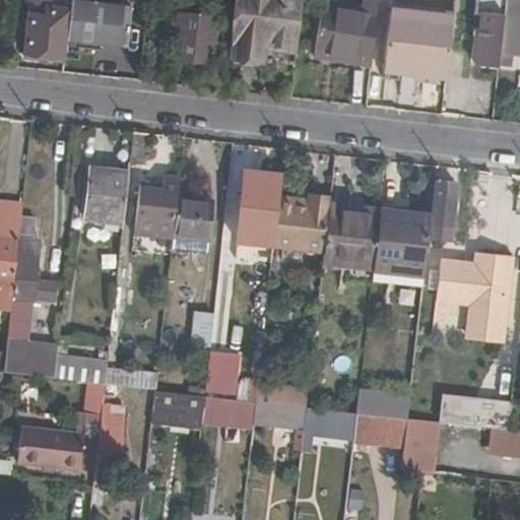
[(148,17),(150,0),(113,0),(112,10),(74,5),(73,13),(67,62),(67,63),(80,65),(82,53),(96,54),(98,46),(108,48),(127,50),(131,16),(148,17)]
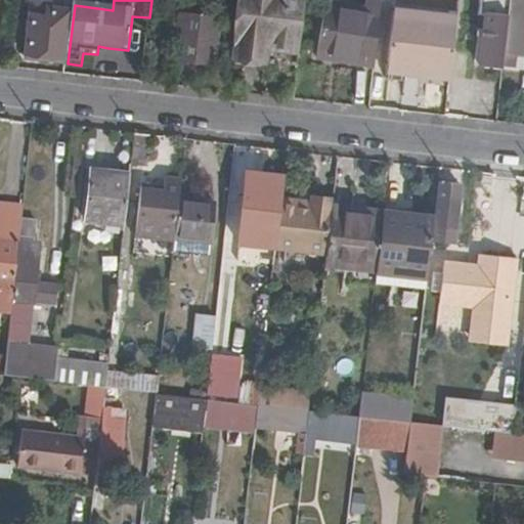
[(223,20),(227,20),(229,0),(217,0),(215,19),(223,20)]
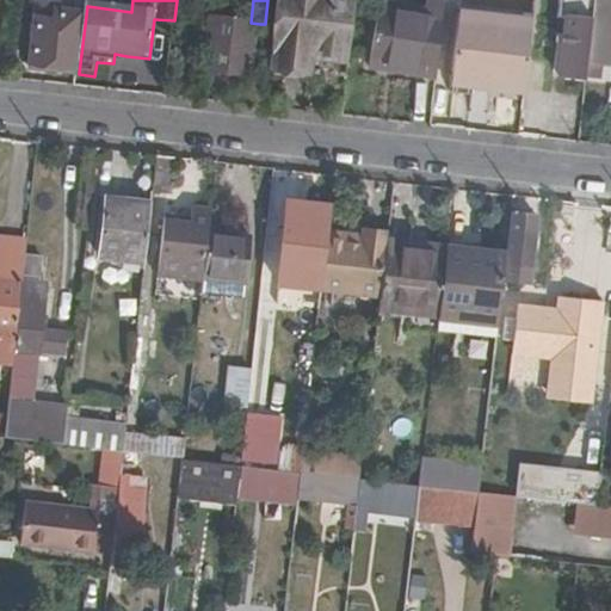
[(351,61),(358,0),(284,0),(277,68),(312,72),(314,57),(351,61)]
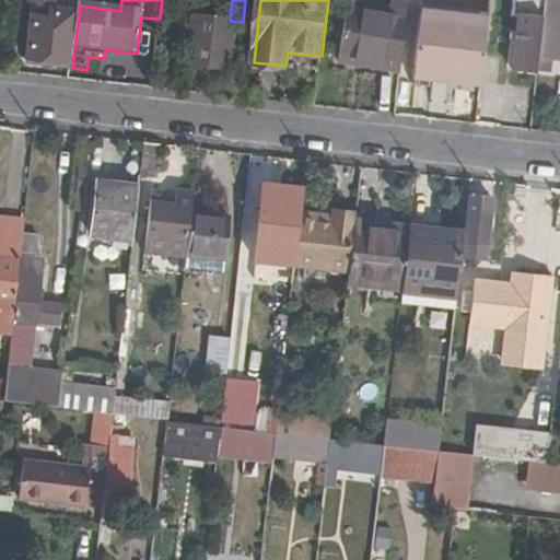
[(403,70),(410,1),(405,0),(394,0),(393,9),(349,4),(341,65),(403,70)]
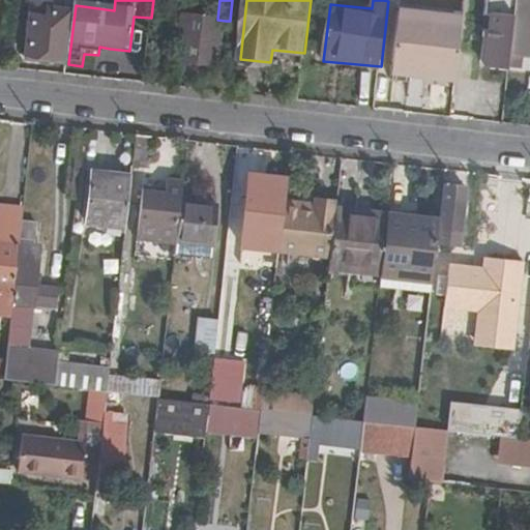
[(491,0),(489,18),(495,18),(490,68),(511,70),(511,68),(513,57),(518,19),(519,0),(491,0)]
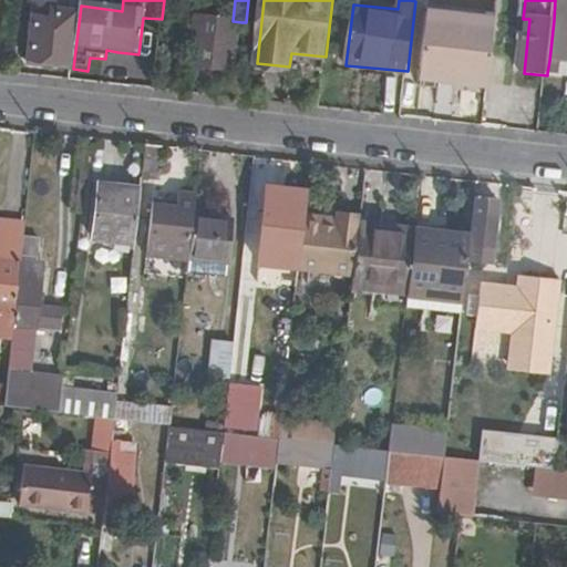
[(549,61),(547,73),(559,75),(560,62),(566,62),(566,0),(555,0),(554,20),(549,61)]
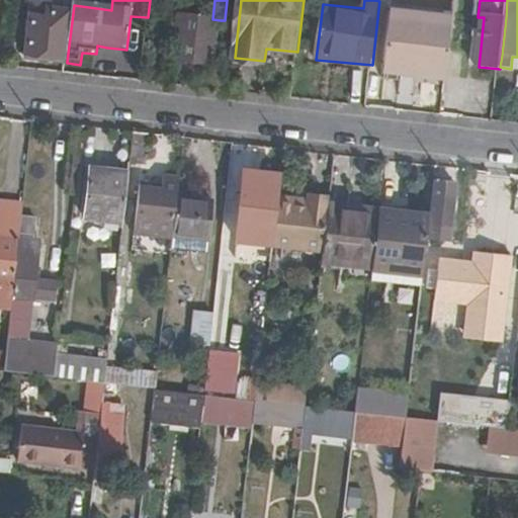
[(67,62),(73,13),(61,12),(61,4),(33,1),(27,58),(67,62)]
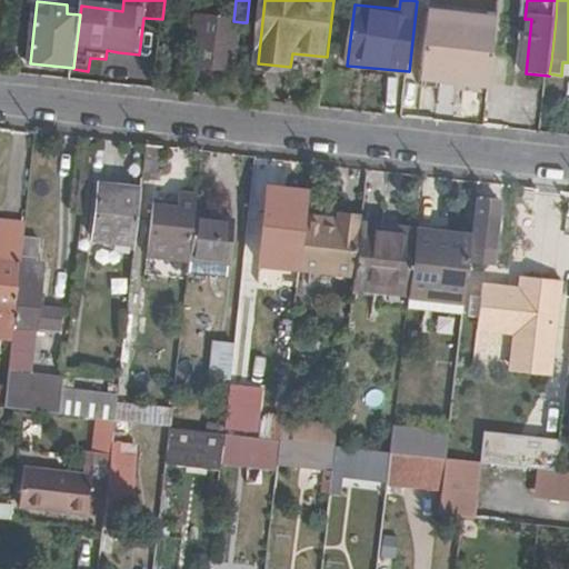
[(499,23),(500,17),(432,8),(432,15),(499,23)]
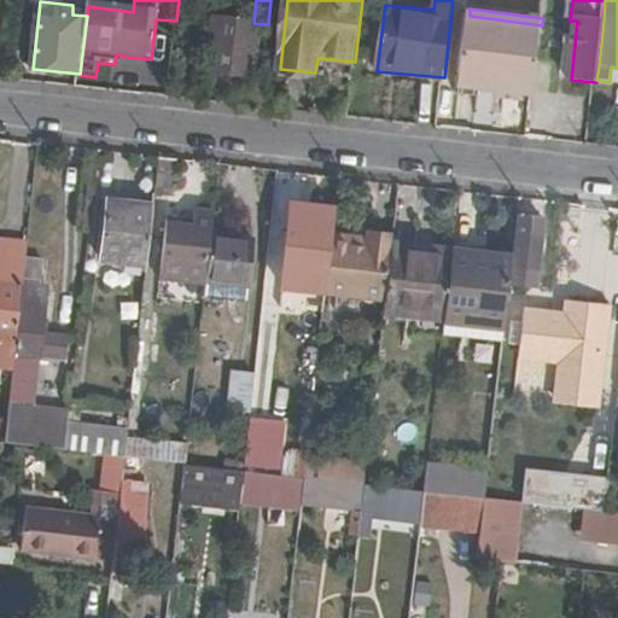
[(500,92),(534,95),(542,25),(470,16),(461,77),(501,82),(500,92)]
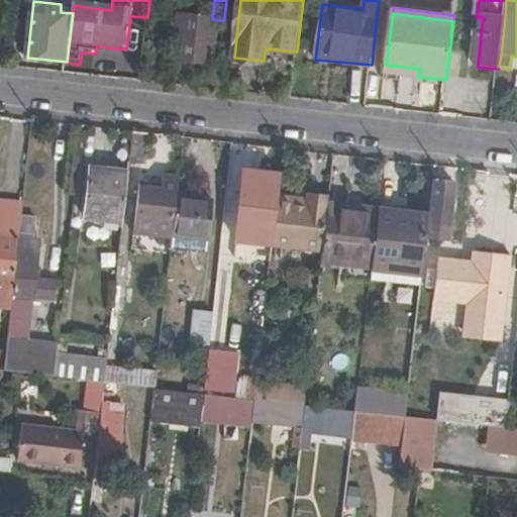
[(175,61),(214,66),(220,20),(212,19),(180,14),(175,61)]
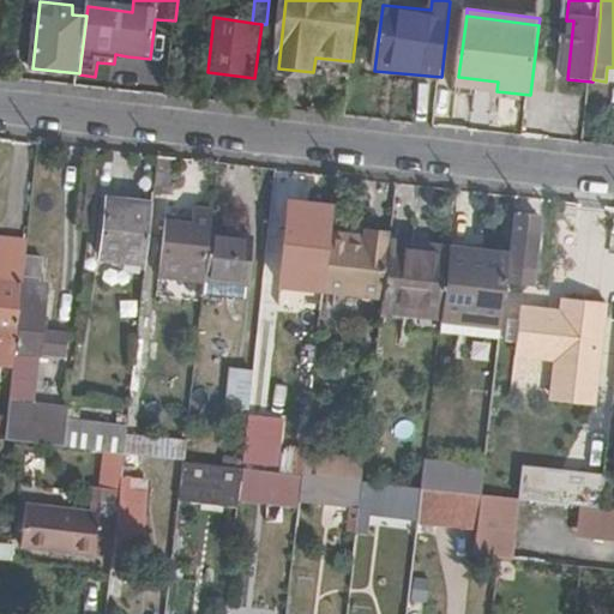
[(115,54),(114,64),(126,66),(127,56),(115,54)]
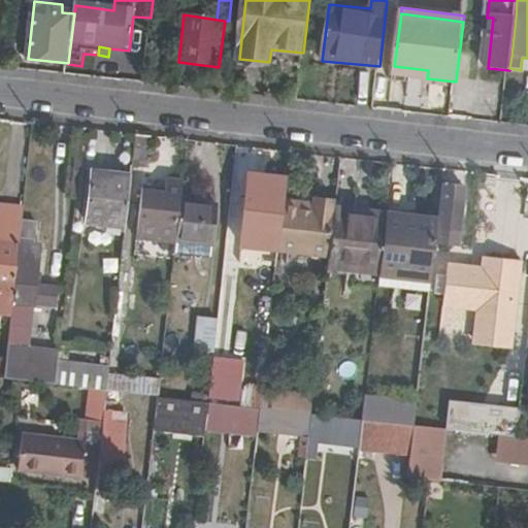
[(268,67),(301,71),(303,53),(271,50),(269,62),(268,67)]
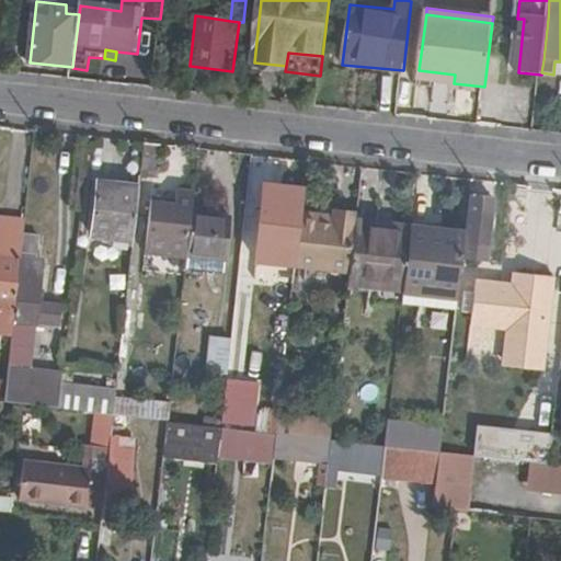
[(418,78),(454,83),(455,75),(419,70),(418,78)]
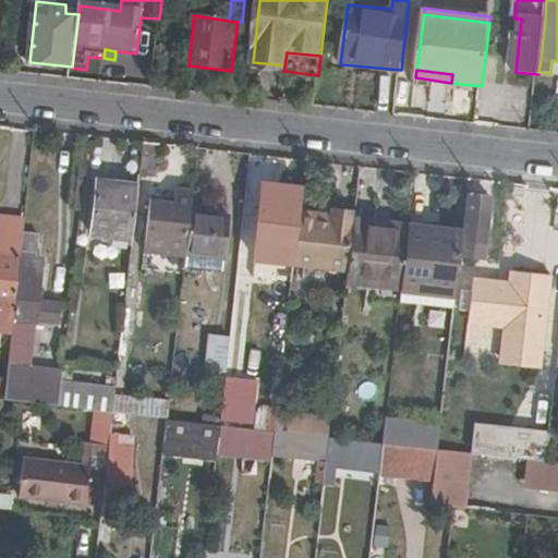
[(165,145),(146,144),(143,177),(160,178),(165,145)]
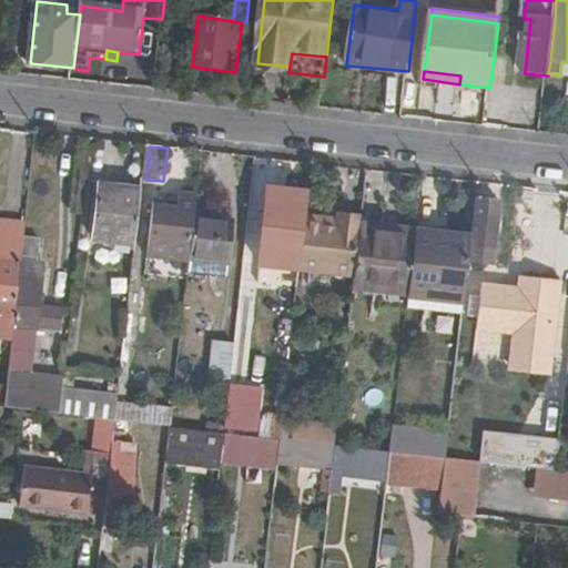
[(386,173),(369,171),(366,199),(383,201),(386,173)]
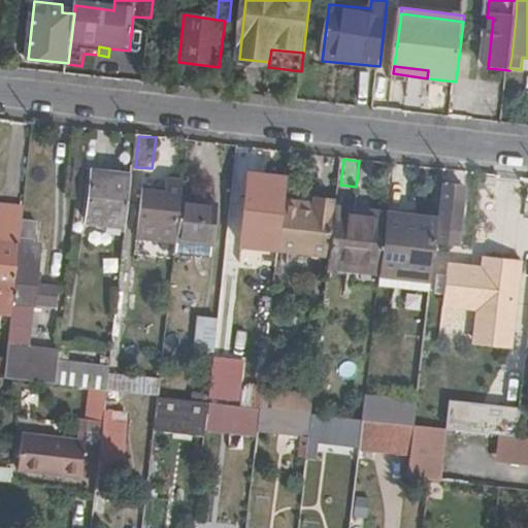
[(128,228),(133,178),(98,175),(92,225),(128,228)]
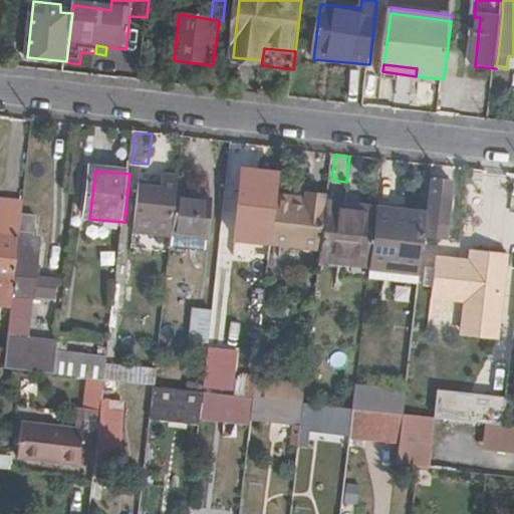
[(278,202),(279,196),(274,196),(276,175),(244,172),(239,217),(276,221),(278,202)]
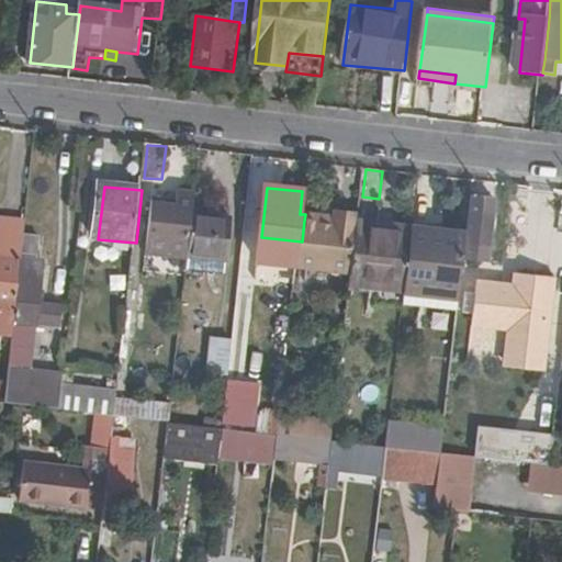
[(194,216),(198,193),(180,191),(179,203),(154,201),(149,255),(190,259),(190,256),(194,216)]
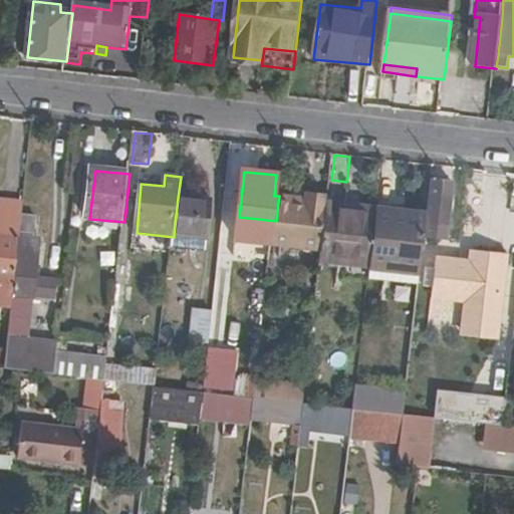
[(427,237),(444,239),(450,184),(433,182),(430,210),(429,216),(427,237)]
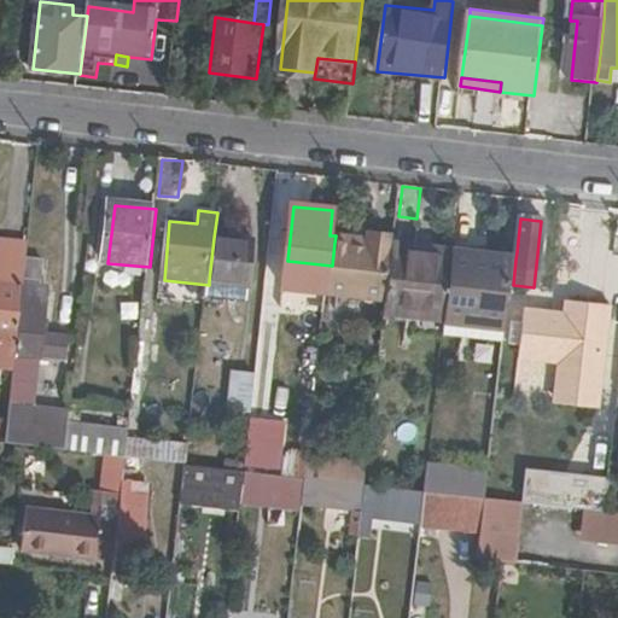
[(258,242),(214,238),(209,281),(252,287),(258,242)]
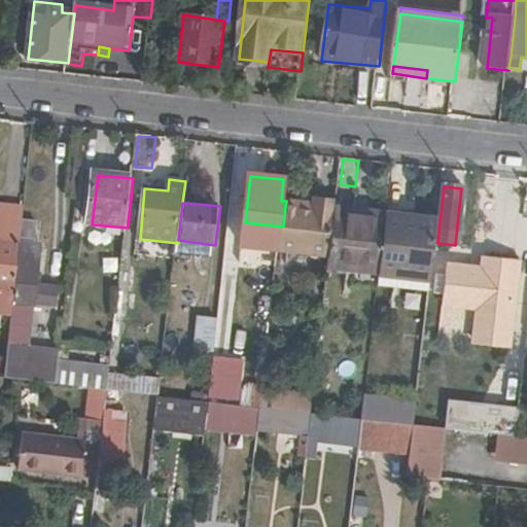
[(315,209),(285,207),(283,226),(280,253),(331,258),(337,208),(316,205),(315,209)]
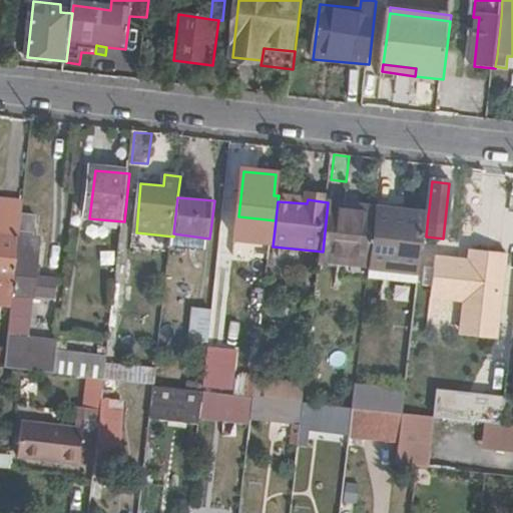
[(24,214),(25,205),(0,202),(0,205),(0,308),(12,310),(19,249),(24,214)]
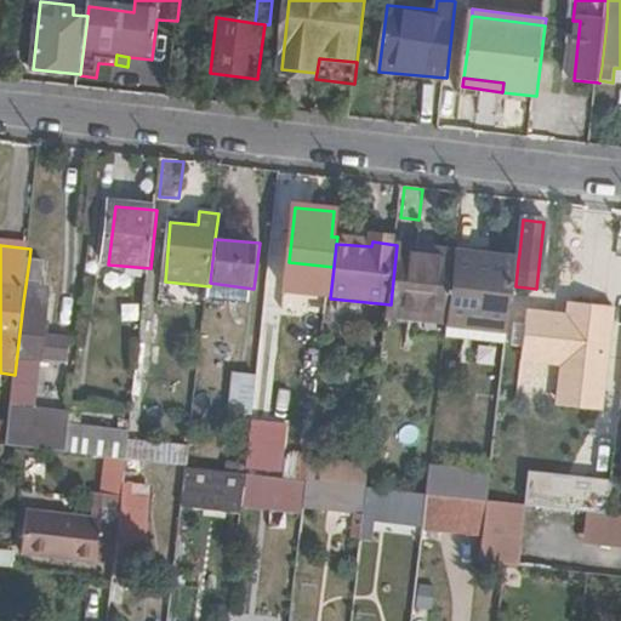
[(422,249),(397,245),(391,305),(388,315),(449,323),(456,260),(422,256),(422,249)]
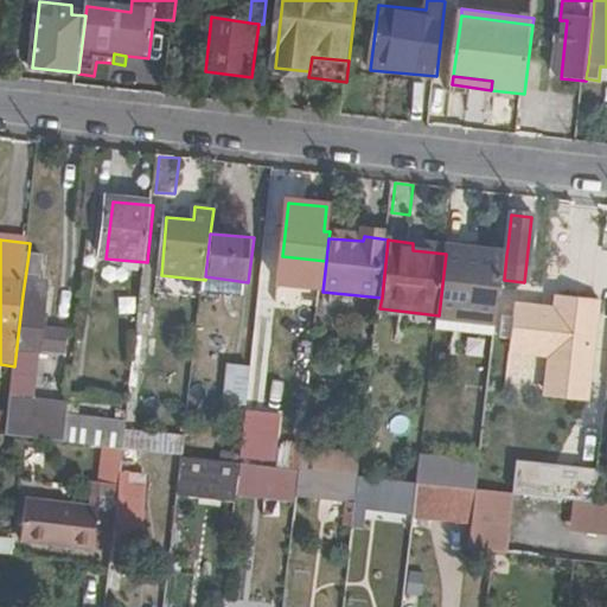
[(508,248),(447,242),(447,247),(447,249),(506,255),(508,248)]
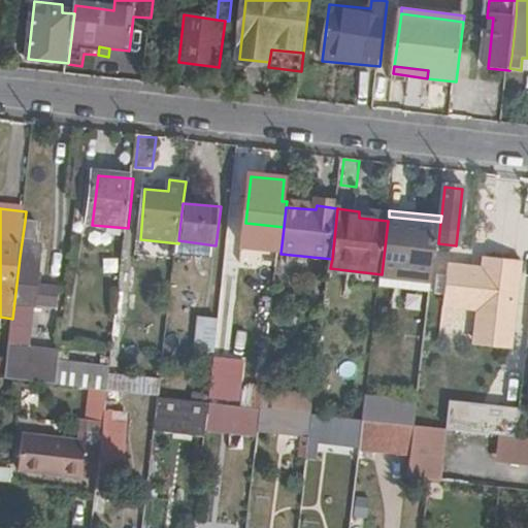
[(389,217),(389,215),(359,211),(359,218),(388,221),(389,217)]
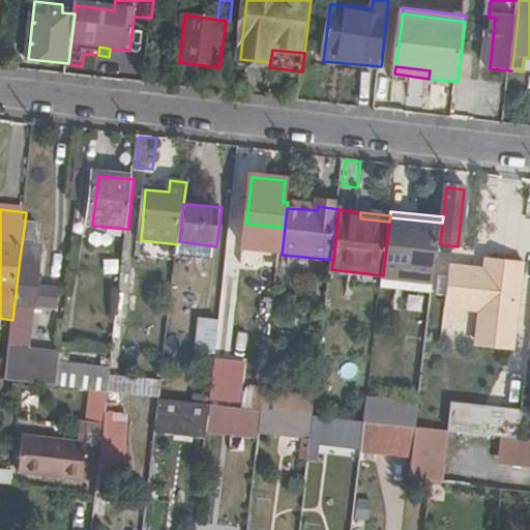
[(440,244),(442,223),(390,217),(389,222),(383,275),(436,281),(440,244)]
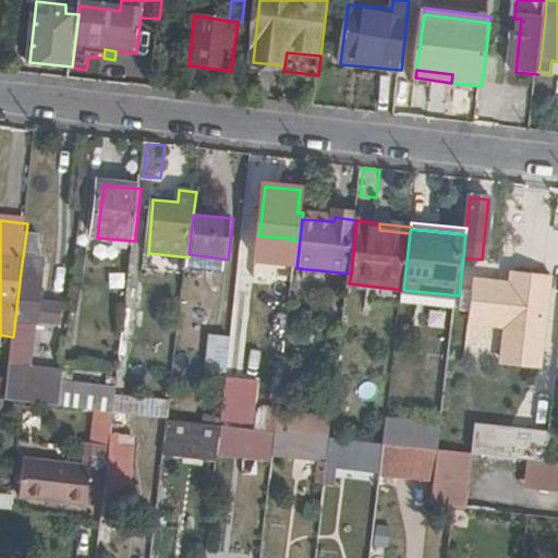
[(21,271),(45,274),(47,258),(39,257),(41,235),(26,233),(21,271)]
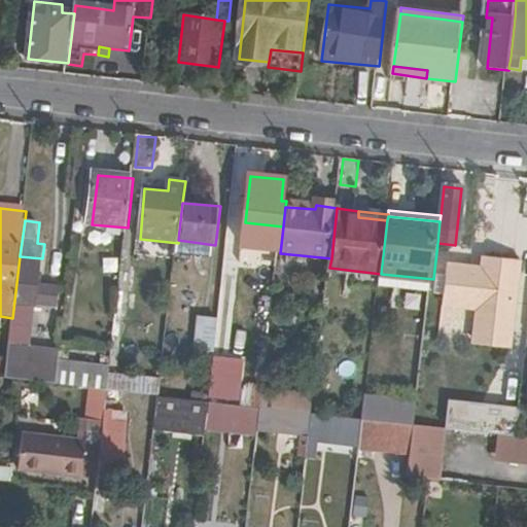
[(42,258),(20,256),(12,318),(5,381),(7,381),(58,387),(61,367),(62,355),(33,352),(39,305),(41,286),(44,258),(42,258)]
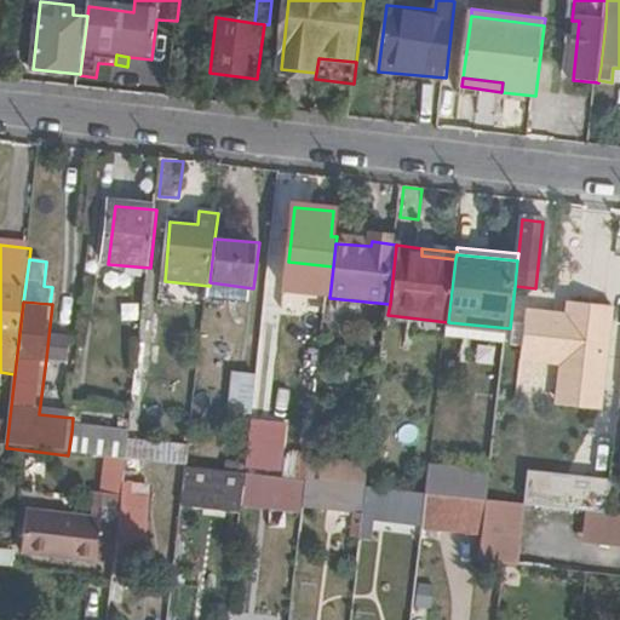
[(612,306),(569,302),(567,319),(526,314),(521,354),(560,359),(555,403),(600,408),(612,306)]
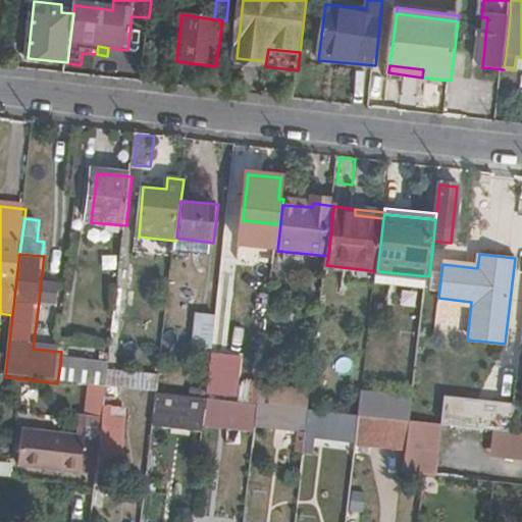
[(326,265),(326,272),(344,274),(344,283),(375,286),(375,281),(377,271),(326,265)]
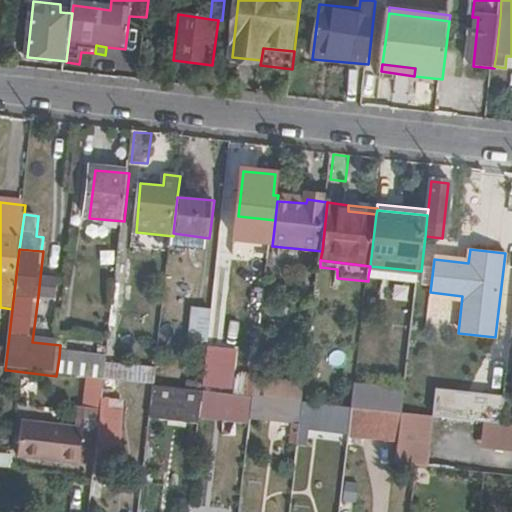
[(368,276),(419,281),(421,271),(370,266),(368,276)]
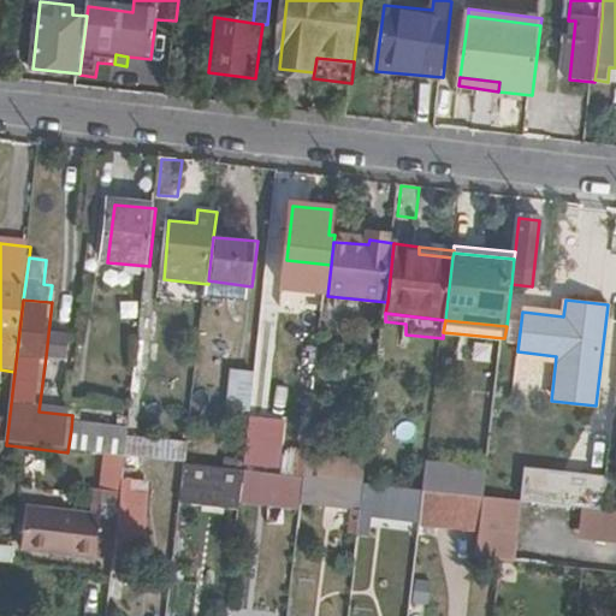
[(48,335),(46,356),(67,359),(70,337),(48,335)]
